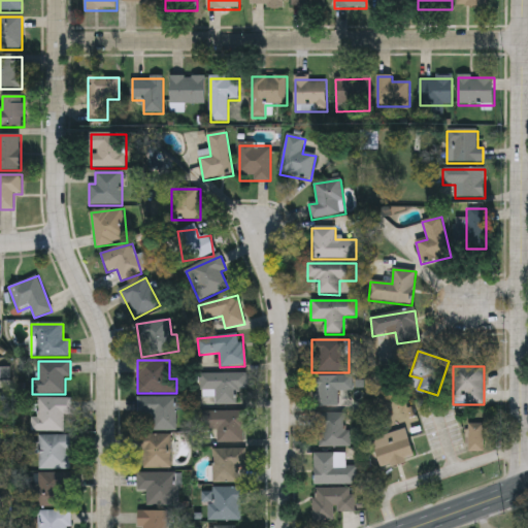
[(236,404),(215,404),(215,391),(200,391),(200,373),(246,373),(246,389),(236,389),(236,404)]
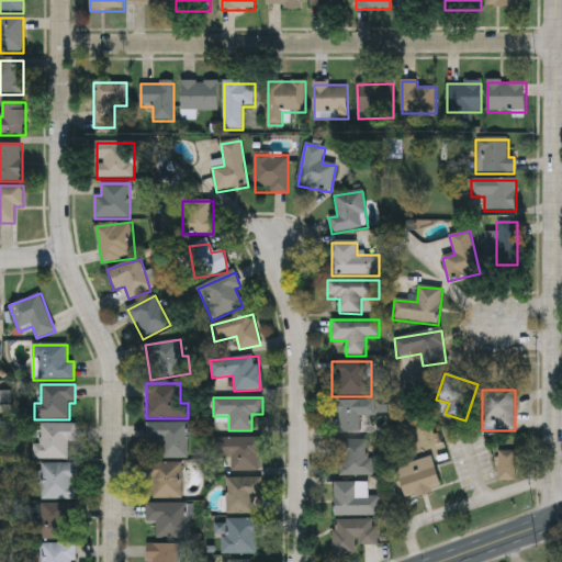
[(360,434),(334,434),(334,400),(374,400),(375,416),(359,416),(360,434)]
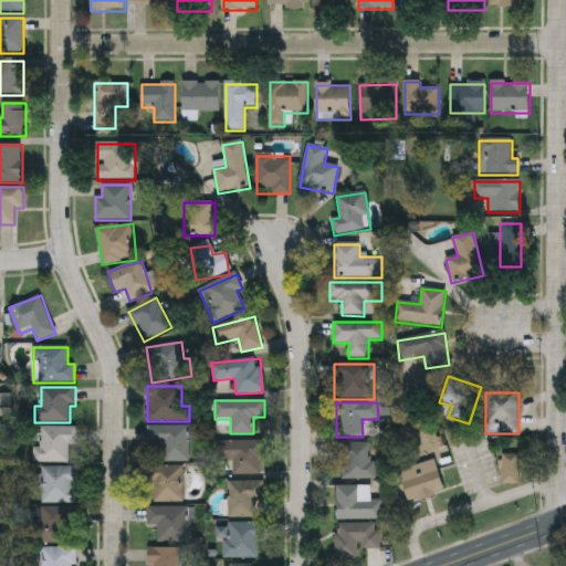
[(161,462),(161,446),(147,446),(147,426),(189,426),(189,462),(161,462)]
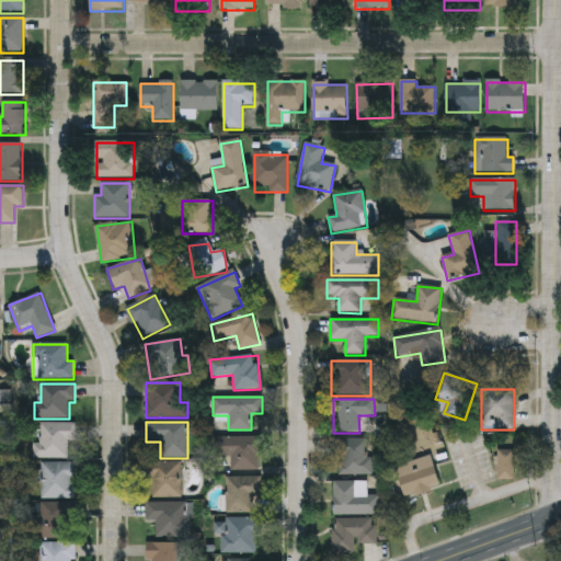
[(37,458),(37,424),(77,424),(77,442),(68,442),(68,458),(37,458)]
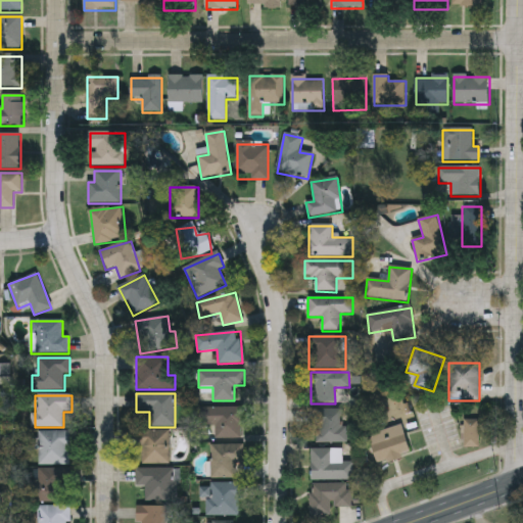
[(243,438),(215,439),(215,426),(202,426),(201,409),(242,408),(243,438)]
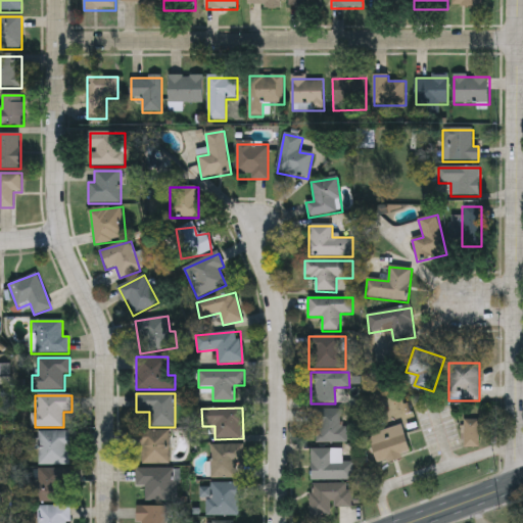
[(347,427),(347,443),(316,443),(316,410),(343,410),(343,427),(347,427)]
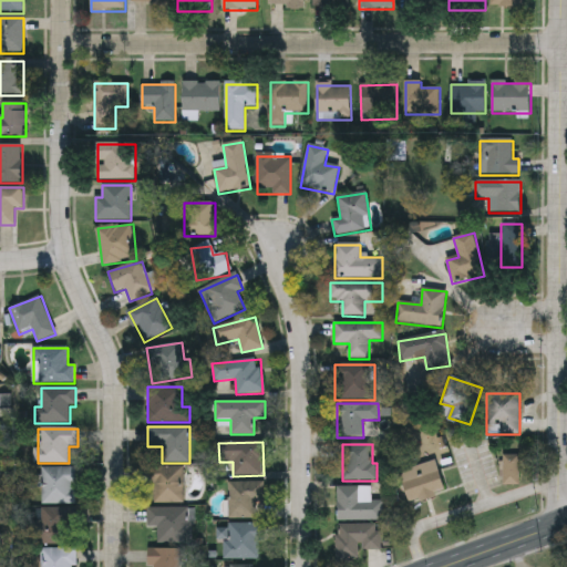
[(505,478),(505,456),(518,456),(518,478),(505,478)]
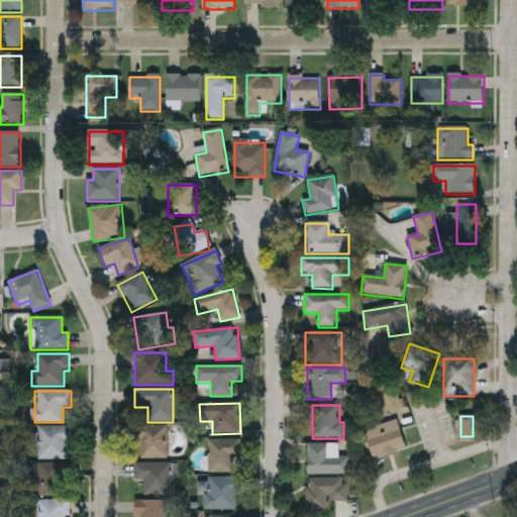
[(398,421),(406,450),(373,459),(365,430),(398,421)]
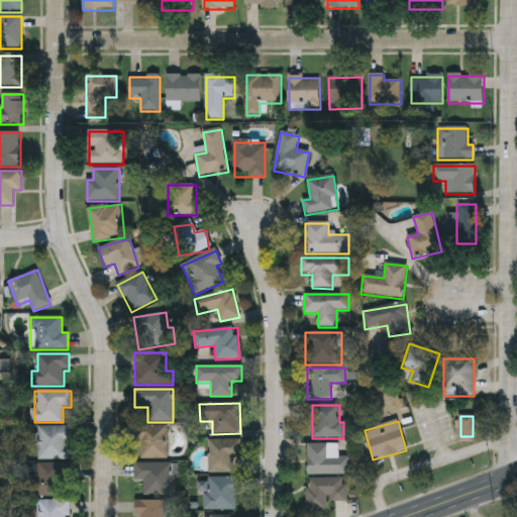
[(140,459),(140,426),(168,426),(168,459),(140,459)]
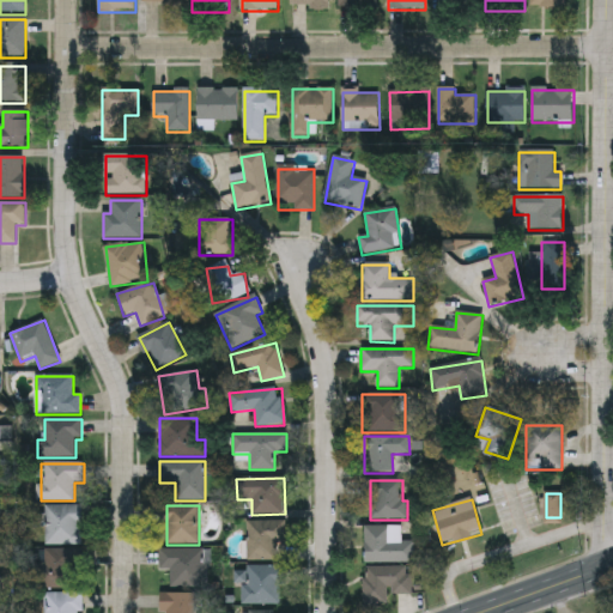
[(82,507),(82,546),(46,546),(46,507),(82,507)]
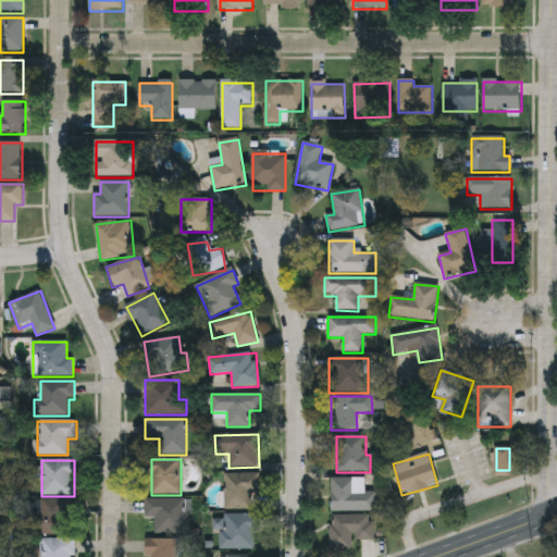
[(259,496),(252,496),(252,510),(224,510),(224,474),(259,474),(259,496)]
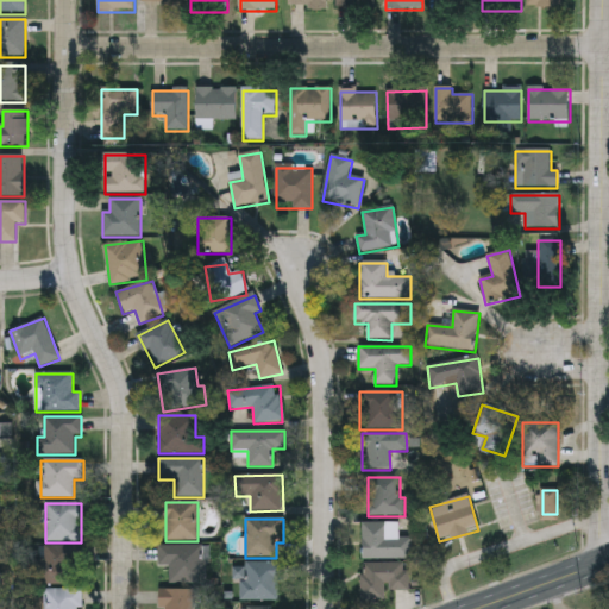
[(362,560),(362,523),(396,523),(396,538),(412,538),(412,560),(362,560)]
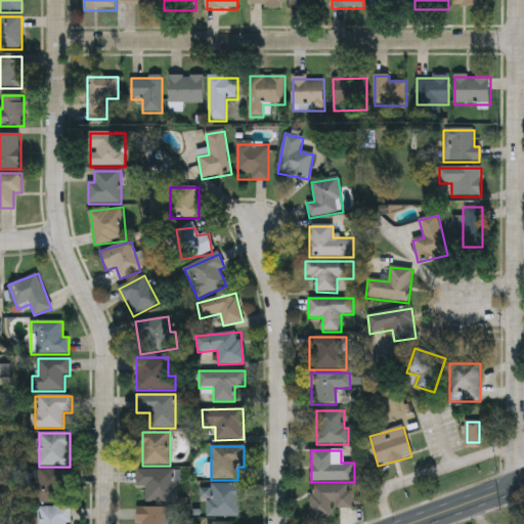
[(63,471),(63,504),(37,504),(37,471),(63,471)]
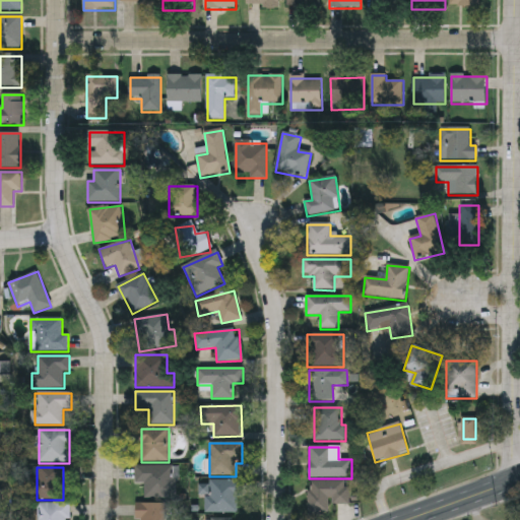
[(136,467),(176,467),(176,499),(136,499),(136,467)]
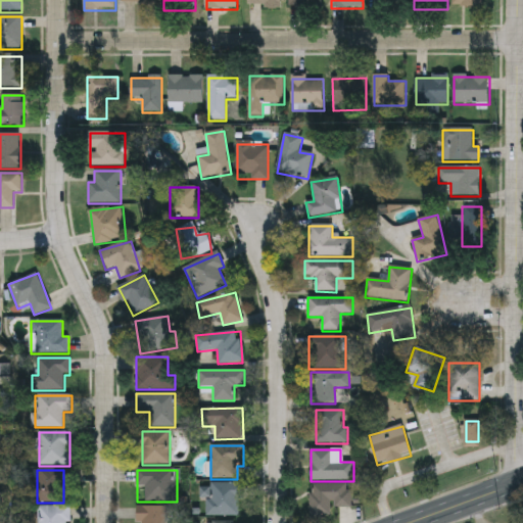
[(208,517),(208,483),(243,483),(243,517),(208,517)]
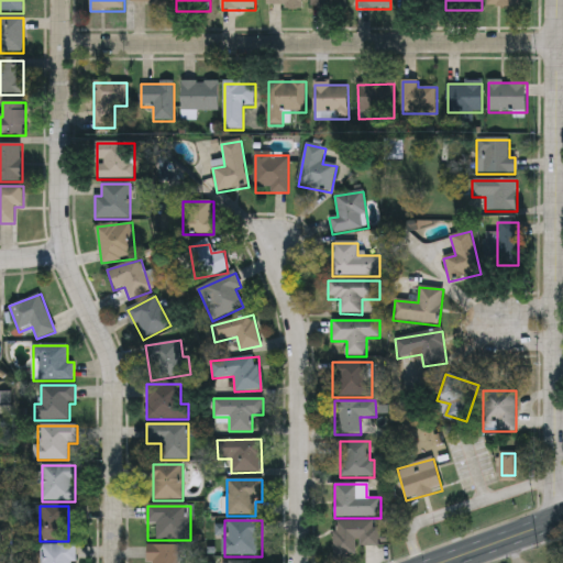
[(356,556),(334,556),(334,521),(378,521),(378,545),(356,547),(356,556)]
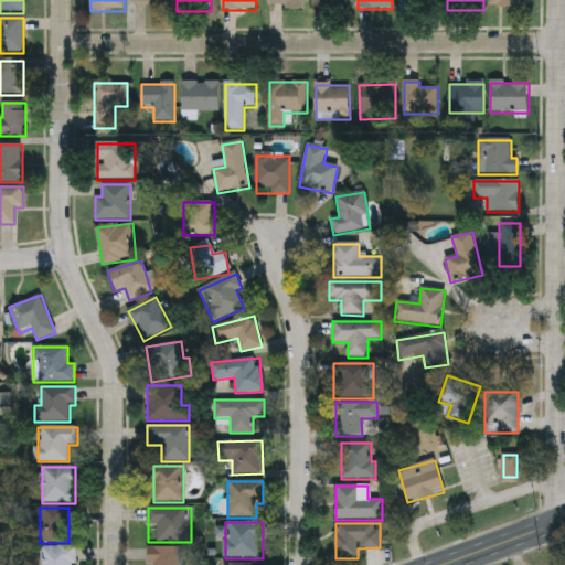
[(76,548),(76,564),(41,564),(41,548),(76,548)]
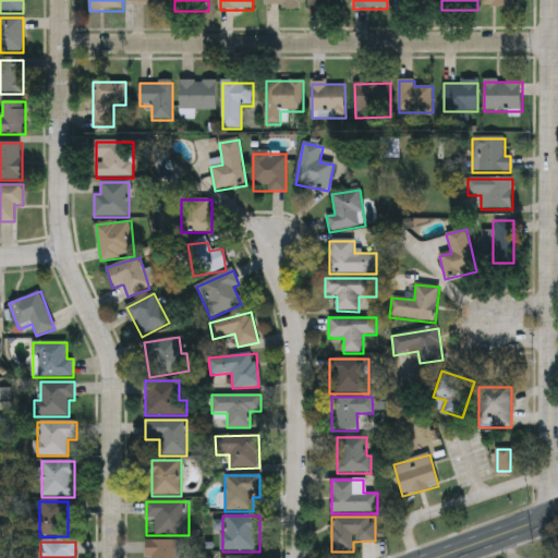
[(148,557),(148,542),(183,542),(183,557),(148,557)]
